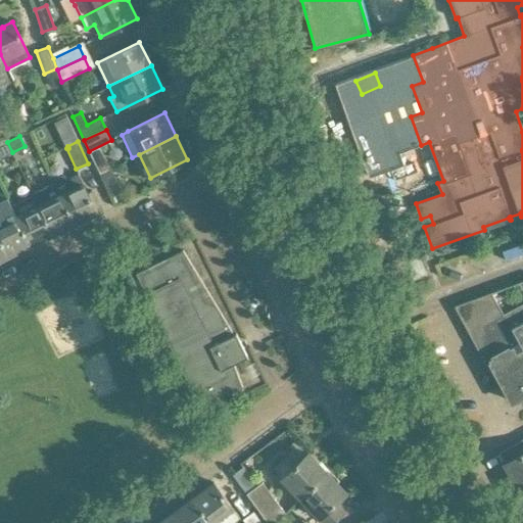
[(0,144),(0,157),(12,152),(7,142),(0,144)]
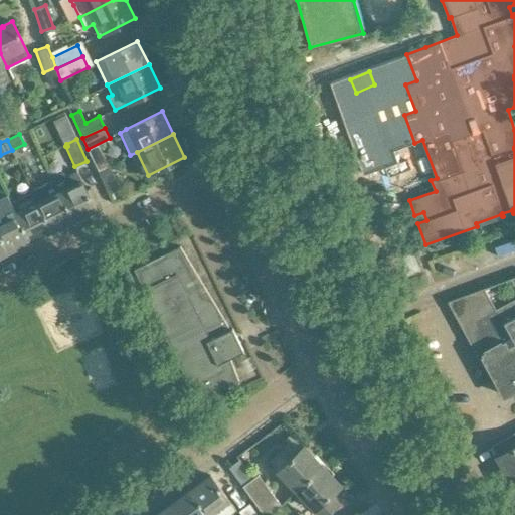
[(109,167),(98,172),(109,195),(120,189),(109,167)]
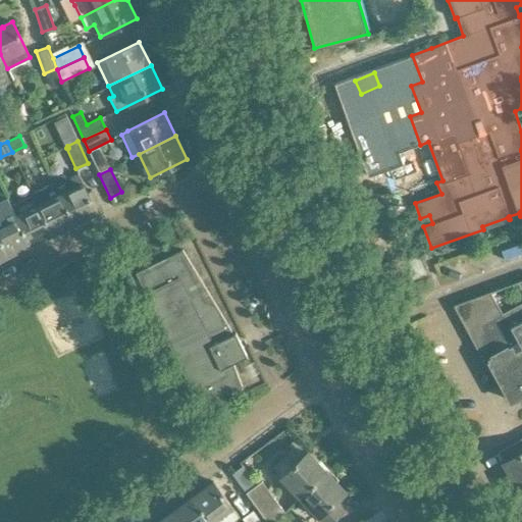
[(52,179),(54,181),(60,196),(61,195),(74,222),(97,211),(96,210),(100,208),(92,192),(89,194),(79,172),(64,179),(61,174),(52,179)]
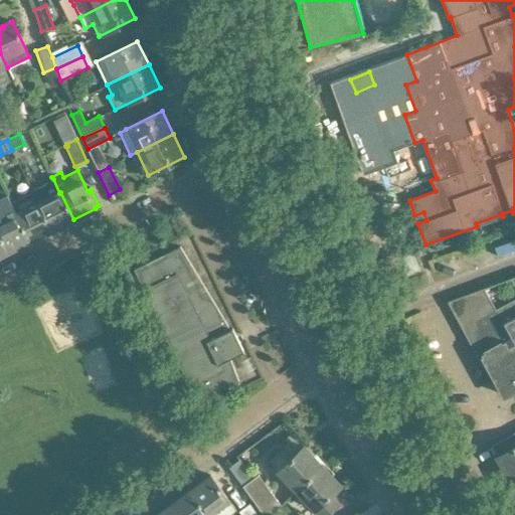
[(53,179),(31,190),(51,229),(73,219),(60,192),(59,193),(53,179)]
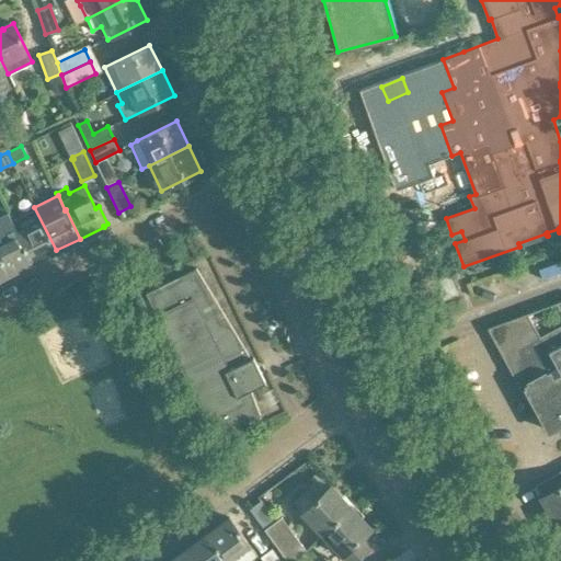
[(35,209),(12,220),(33,262),(56,250),(34,207),(35,209)]
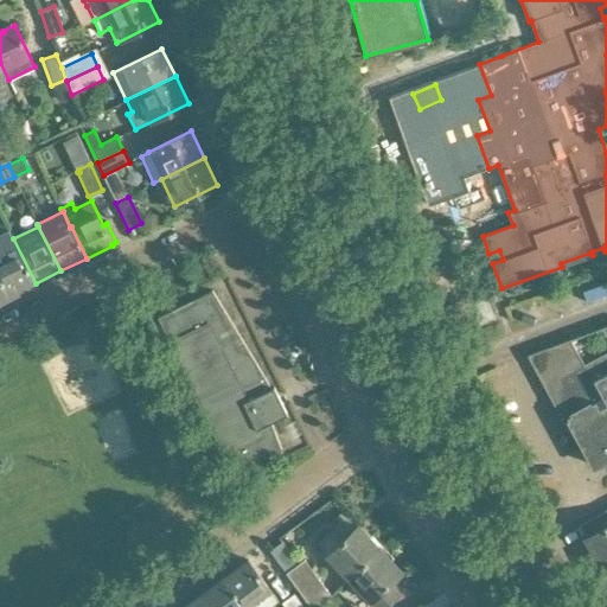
[(8,230),(0,232),(0,276),(10,295),(36,283),(13,238),(12,238),(8,230)]
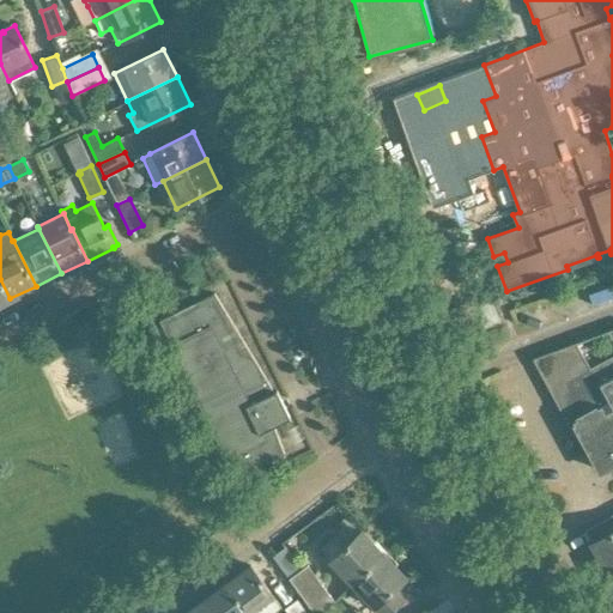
[(0,303),(10,298),(0,279),(0,303)]
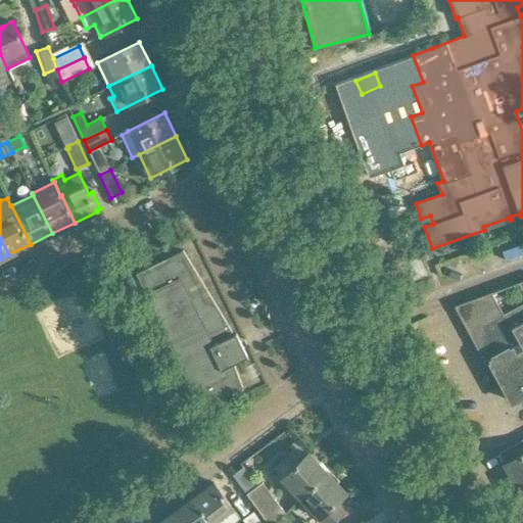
[(136,273),(144,291),(201,408),(243,387),(234,364),(247,357),(236,333),(234,334),(183,250),(136,273)]
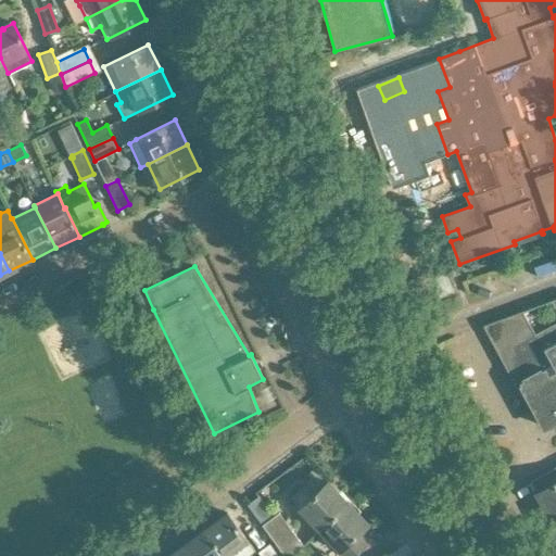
[(555,298),(483,325),(514,384),(515,388),(516,387),(515,384),(519,382),(544,427),(555,419),(555,298)]
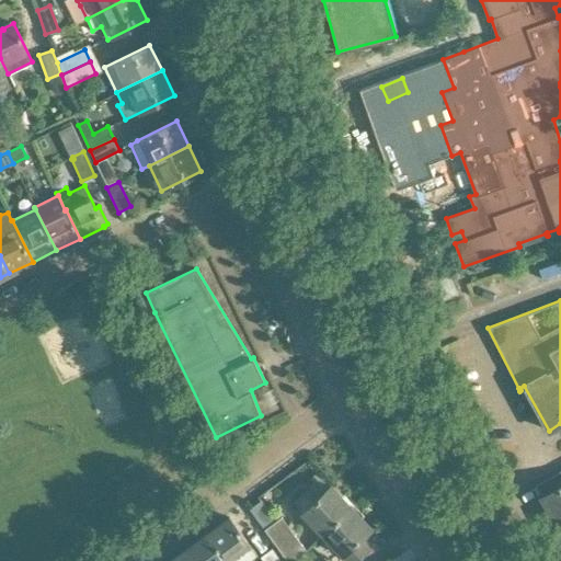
[(560,470),(559,472),(560,474),(560,485),(542,497),(557,522),(560,518),(560,470)]
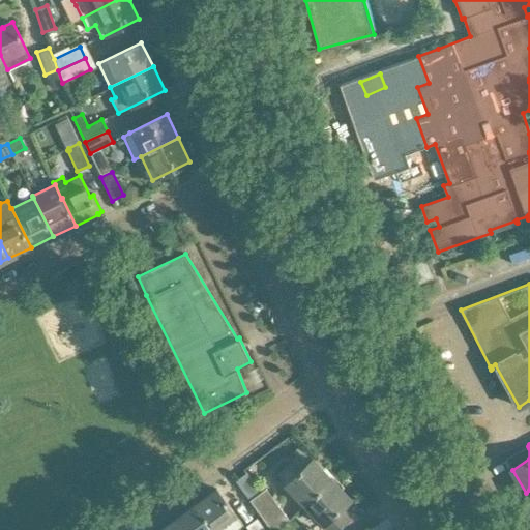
[(275,474),(286,484),(285,484),(304,505),(332,479),(313,459),(312,461),(298,446),(293,451),(296,455),(275,474)]
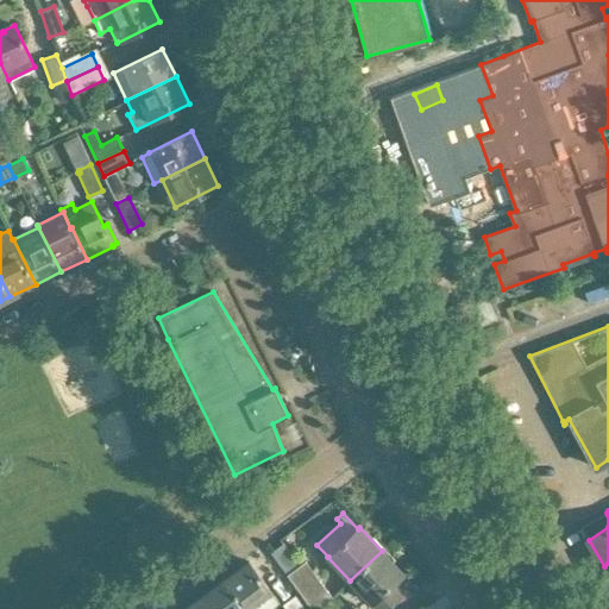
[(283,544),(270,552),(284,571),(312,608),(319,608),(332,597),(306,562),(299,566),(283,544)]
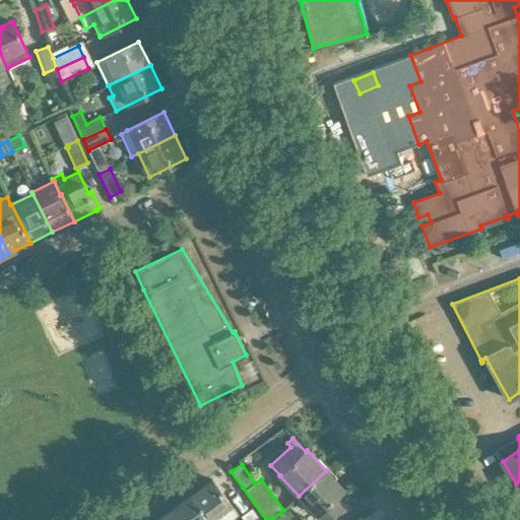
[(326,470),(299,496),(317,515),(318,515),(323,519),(330,519),(342,510),(333,501),(344,490),(326,470)]
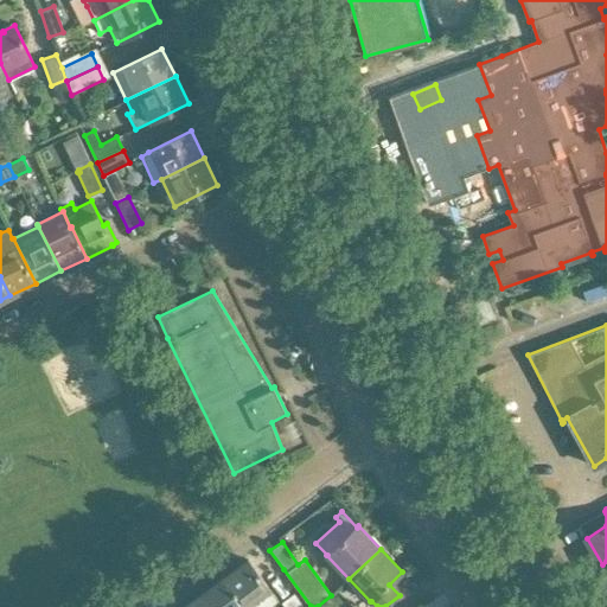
[(248,560),(224,577),(246,606),(268,606),(278,600),(248,560)]
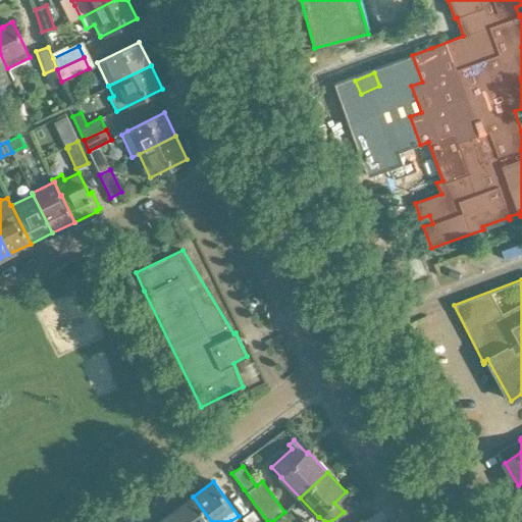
[(211,521),(193,497),(172,511),(180,521),(211,521)]
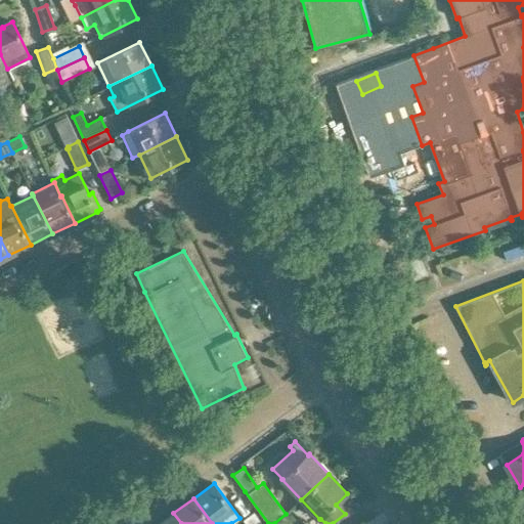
[(181,523),(173,513),(159,523),(181,523)]
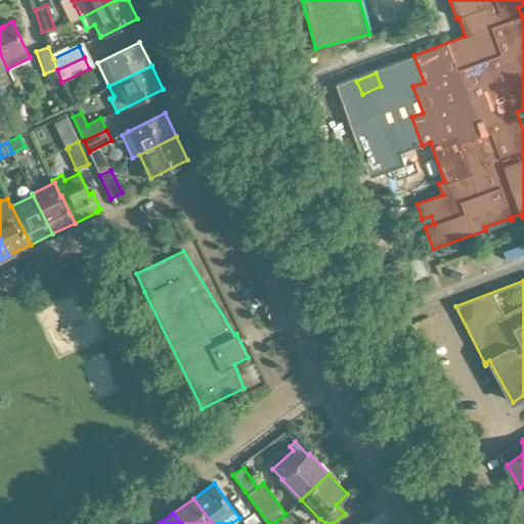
[(243,521),(245,523),(261,523),(254,513),(243,521)]
